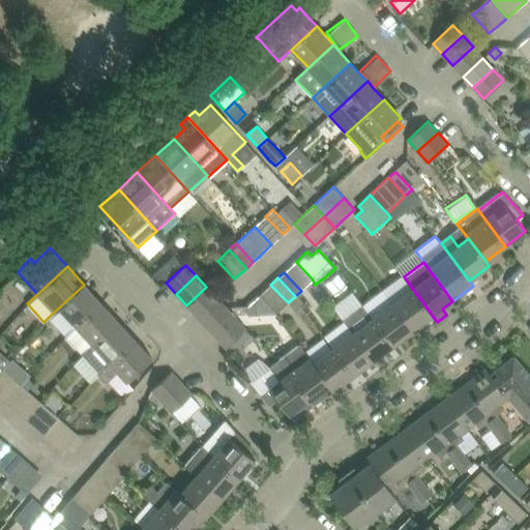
[(84,285),(49,317),(65,335),(76,326),(100,303),(98,300),(84,285)]
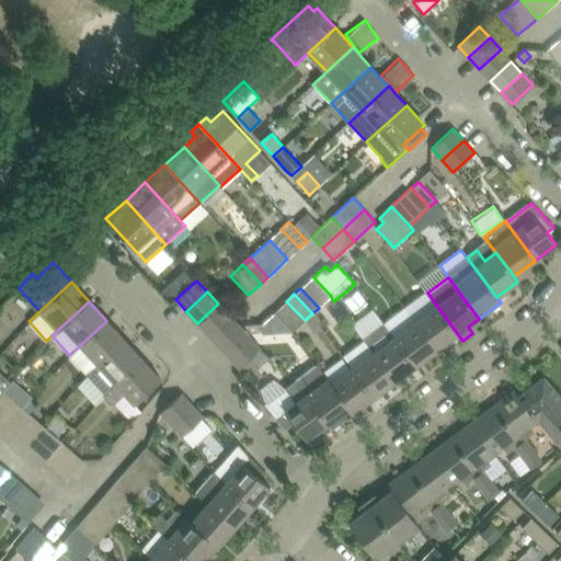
[(218,304),(197,323),(206,333),(228,313),(218,304)]
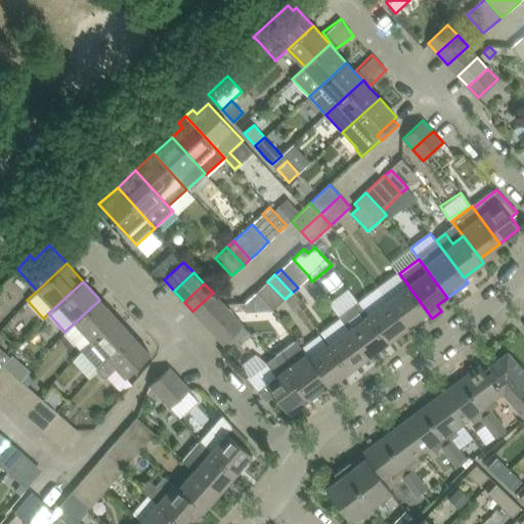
[(407,285),(388,300),(408,326),(427,313),(431,318),(432,318),(407,285)]
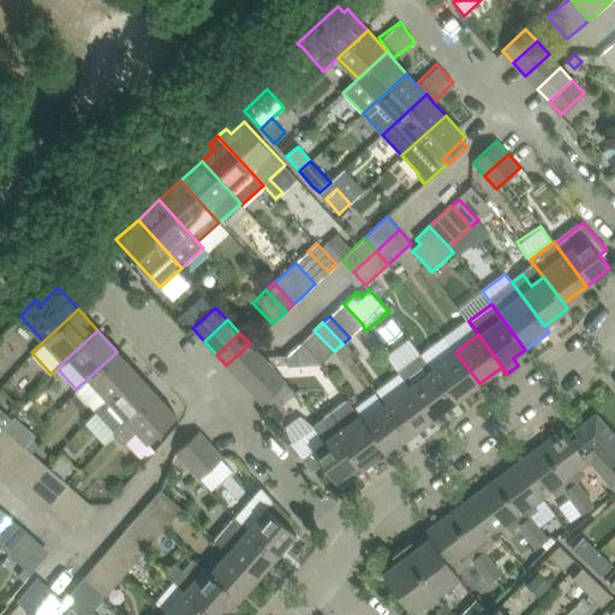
[(384,353),(393,368),(416,352),(406,339),(384,353)]
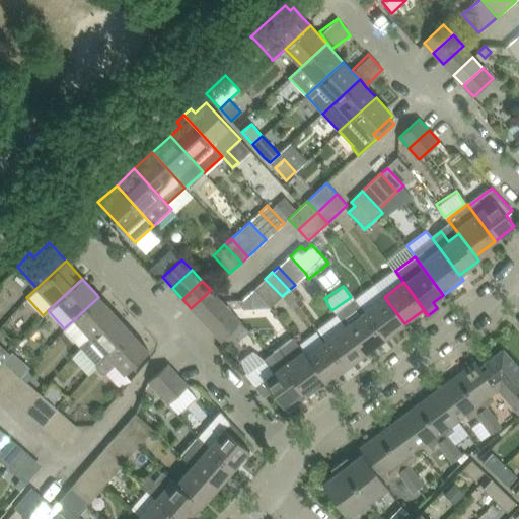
[(74,319),(90,338),(116,314),(98,297),(74,319)]
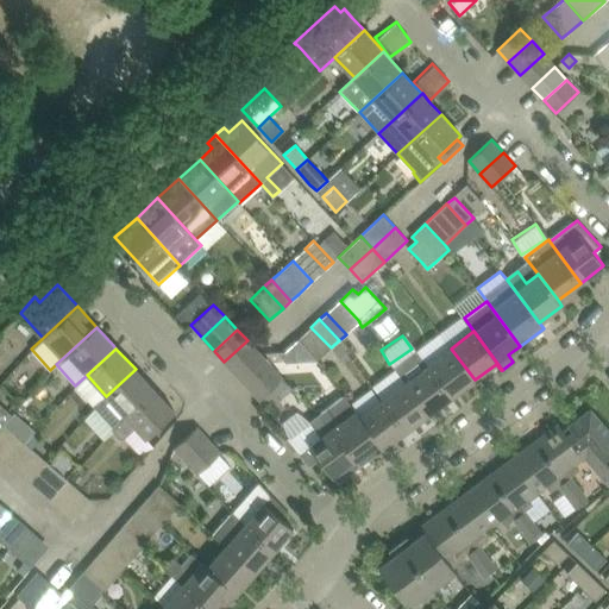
[(451,349),(428,365),(452,397),(475,380),(451,349)]
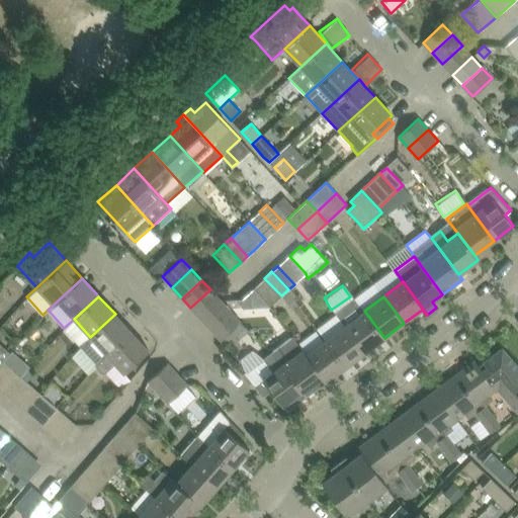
[(354,297),(335,313),(345,326),(365,352),(384,338),(364,311),(354,297)]
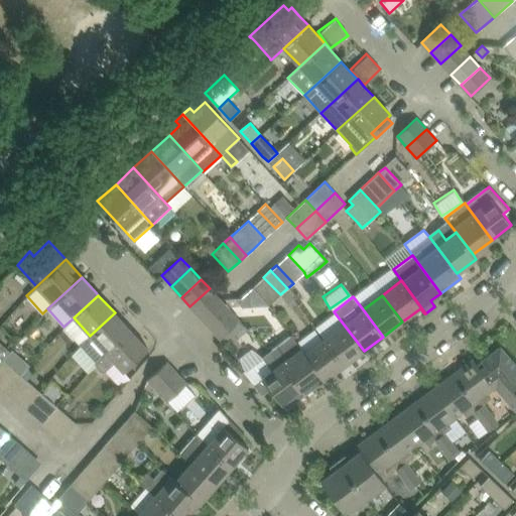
[(200,317),(210,328),(229,310),(219,299),(200,317)]
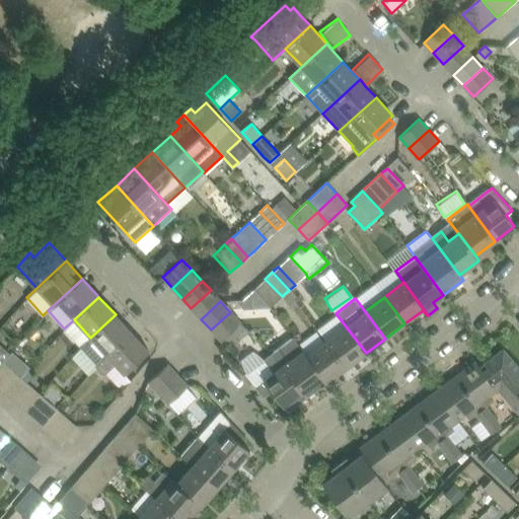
[(230,312),(211,329),(221,341),(240,322),(230,312)]
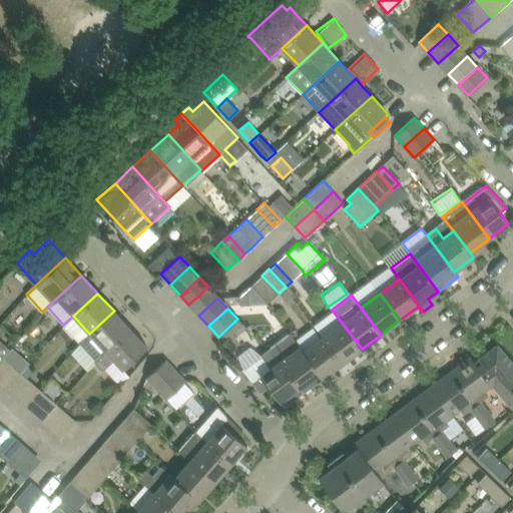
[(80,342),(96,360),(130,329),(114,311),(89,334),(80,342)]
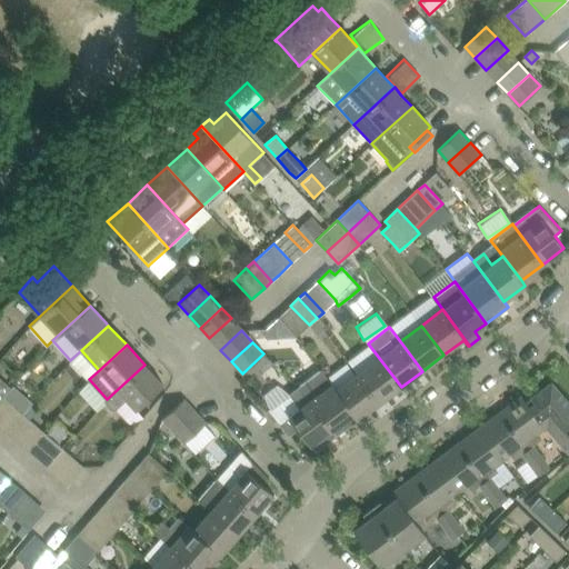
[(379,358),(358,373),(379,402),(401,387),(379,358)]
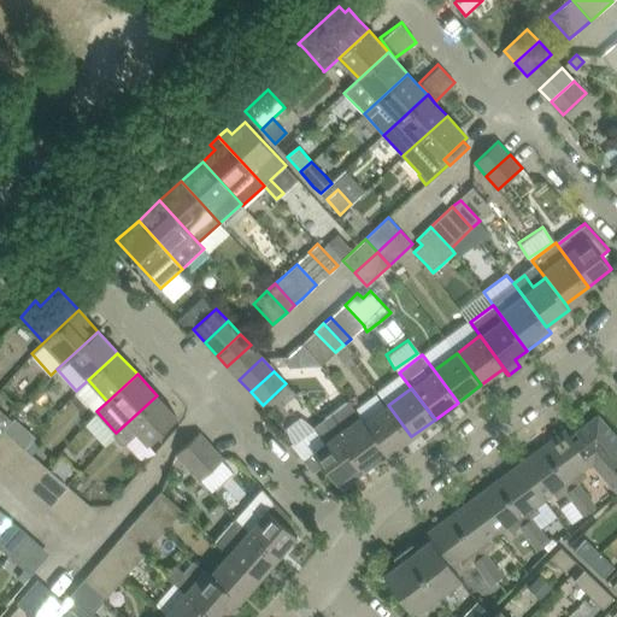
[(115,434),(113,435),(121,444),(125,444),(137,433),(147,444),(177,417),(157,395),(116,433),(115,434)]
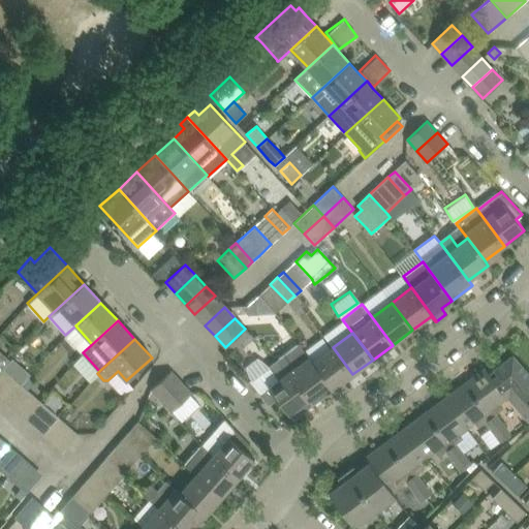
[(299,344),(277,360),(285,367),(313,404),(333,390),(312,362),(308,356),(299,344)]
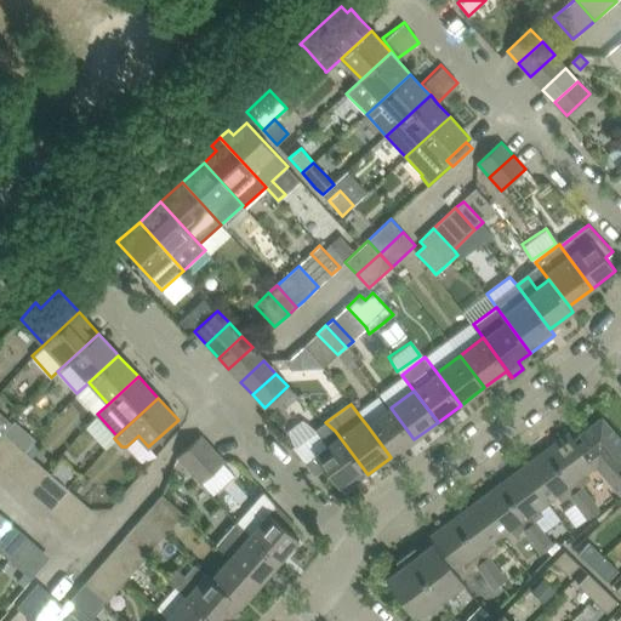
[(391,408),(366,425),(391,457),(414,439),(391,408)]
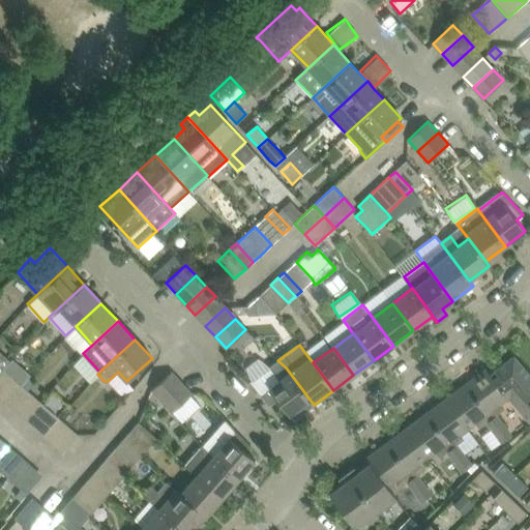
[(0,373),(3,370),(11,360),(0,350),(0,373)]
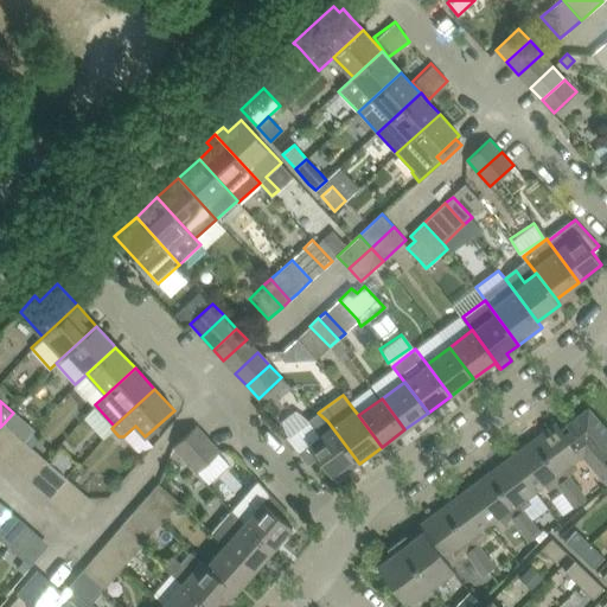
[(583,455),(585,457),(606,440),(606,428),(588,408),(561,428),(582,457),(583,455)]
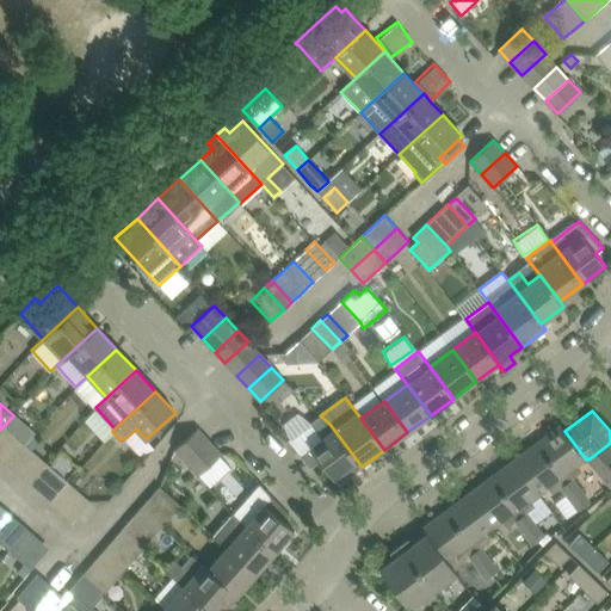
[(329,424),(320,415),(289,439),(310,467),(319,461),(338,485),(362,467),(329,424)]
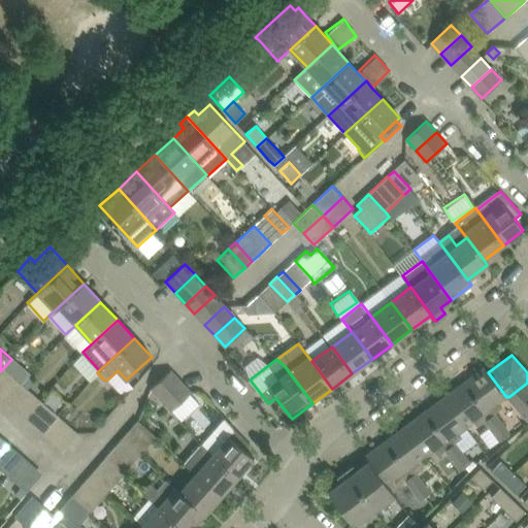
[(498,403),(506,397),(488,372),(484,367),(464,383),(504,437),(509,433),(495,414),(502,407),(498,403)]
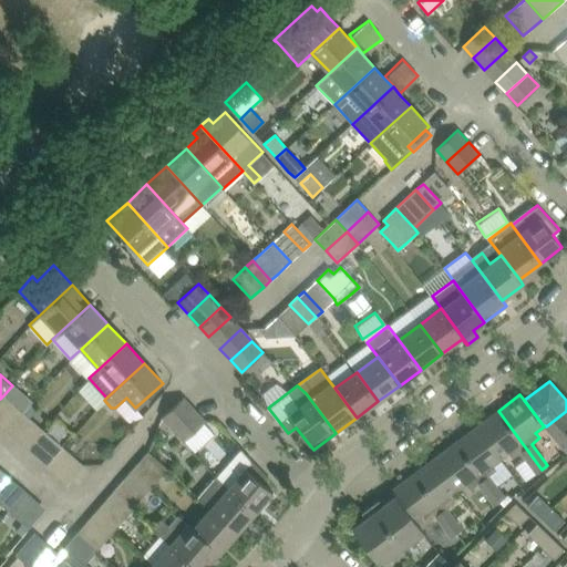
[(0,399),(0,426),(6,432),(23,413),(3,395),(0,399)]
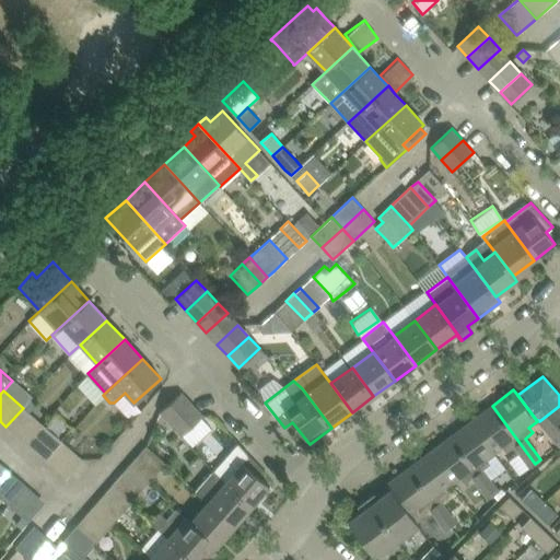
[(181,393),(160,412),(171,424),(171,423),(191,405),(181,393)]
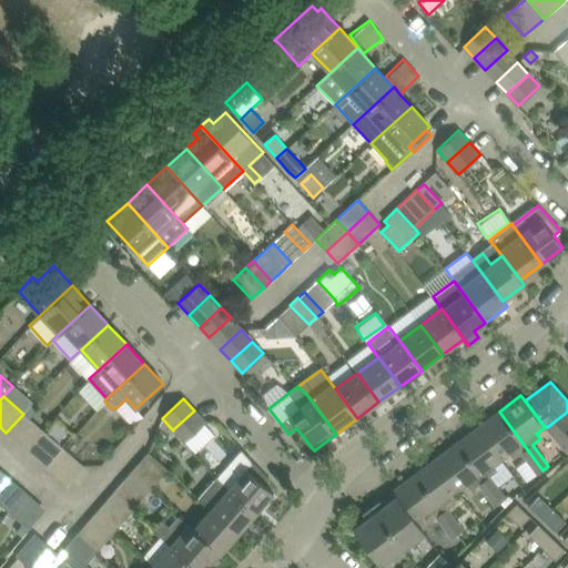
[(30,405),(23,414),(30,419),(37,412),(30,405)]
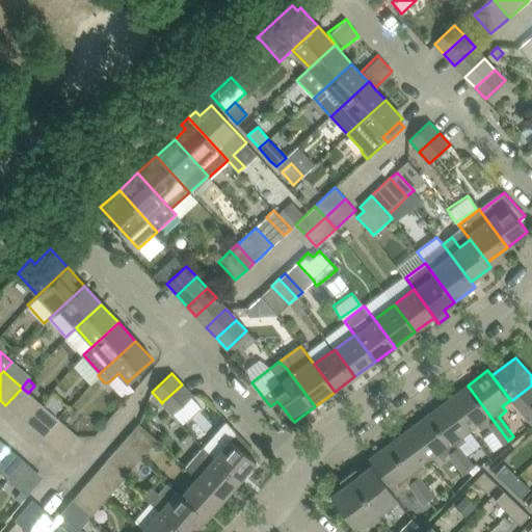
[(162,402),(162,403),(171,415),(173,414),(192,395),(182,384),(162,402)]
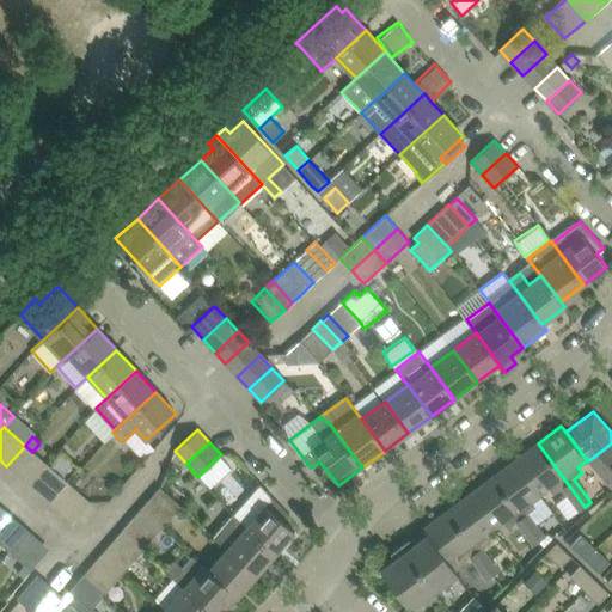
[(579,510),(585,507),(538,444),(515,460),(540,495),(549,488),(554,494),(562,488),(579,510)]
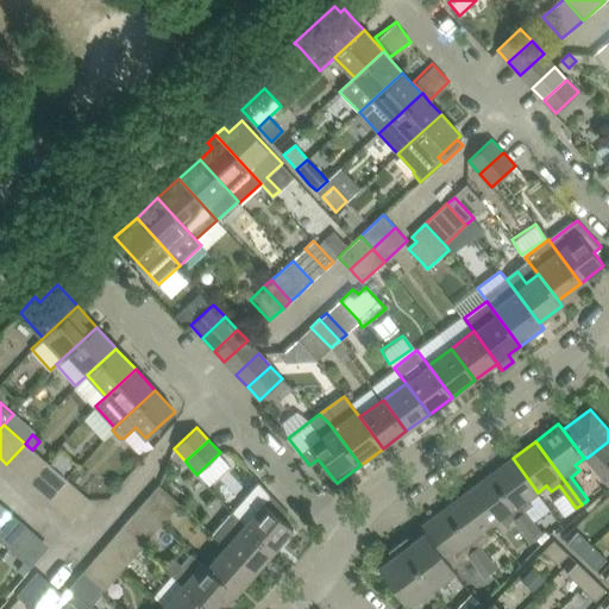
[(608,441),(586,458),(608,483),(608,441)]
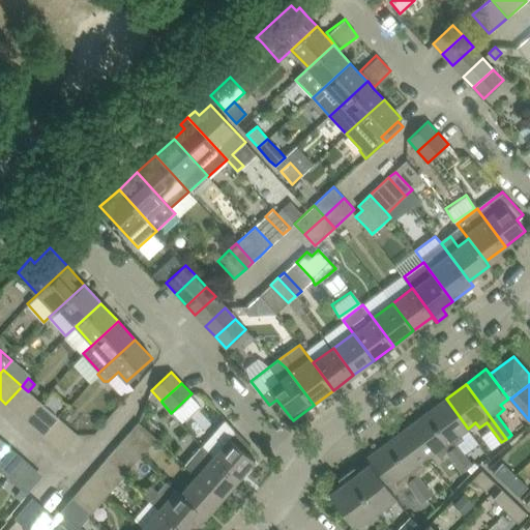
[(5,404),(24,420),(40,402),(28,391),(22,386),(5,404)]
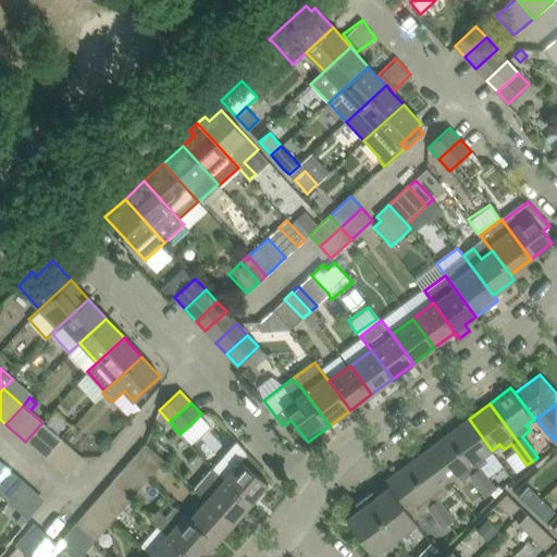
[(484,456),(492,450),(469,419),(447,435),(491,493),(496,489),(480,467),(489,461),(484,456)]
